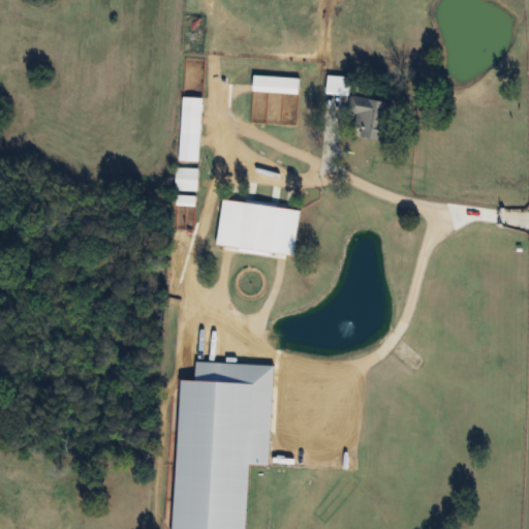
[(325,93),(348,96),(351,78),(329,74),(325,93)]
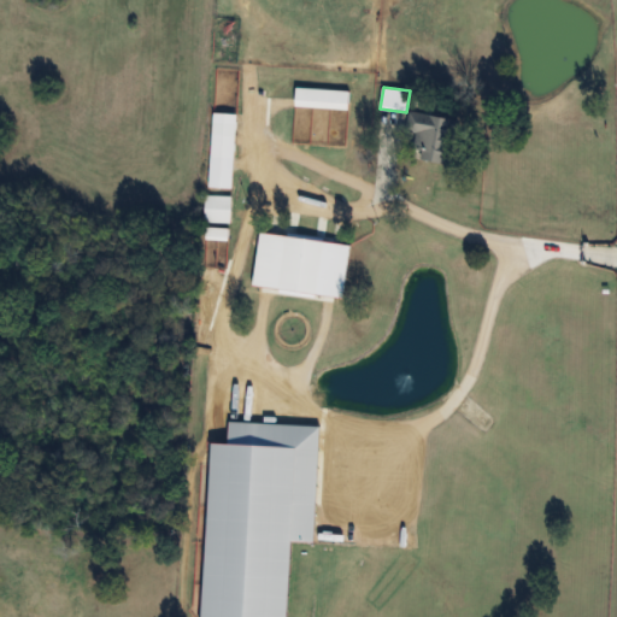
[(351,88),(295,88),(295,107),(351,107),(351,88)]
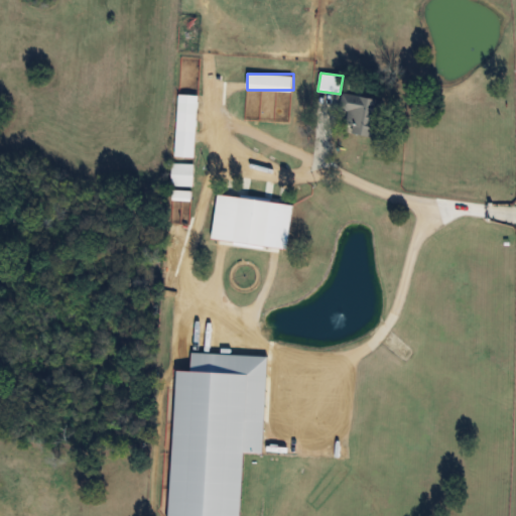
[(385,101),(345,93),(338,129),(378,136),(385,101)]
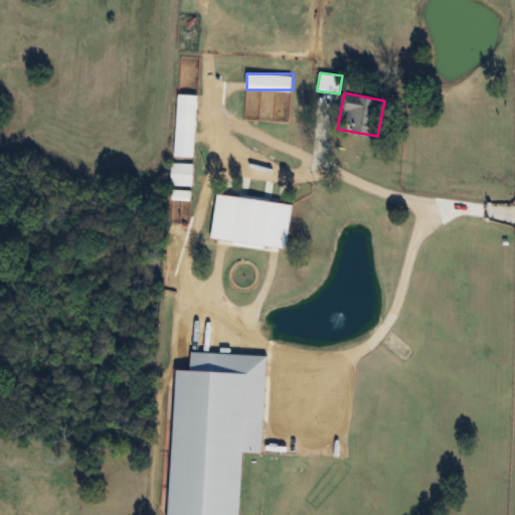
[(197,132),(199,95),(178,94),(176,131),(197,132)]
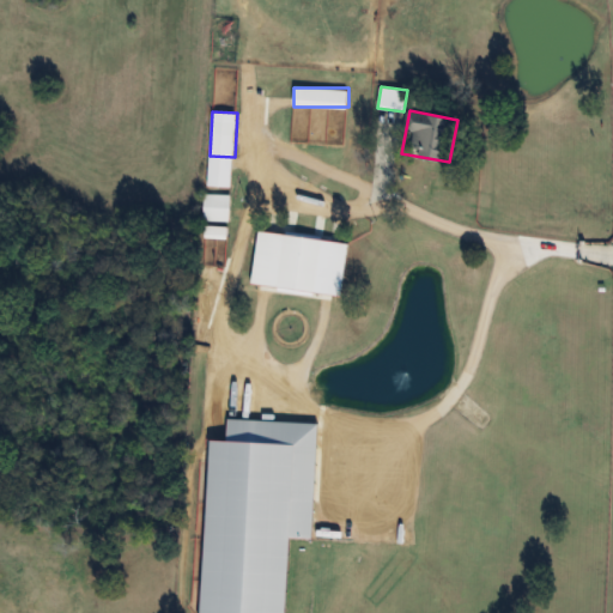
[(231,220),(231,194),(204,194),(204,220),(231,220)]
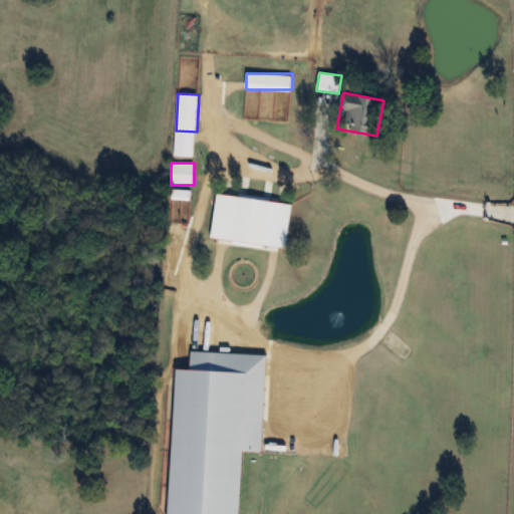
[(171,190),(171,200),(191,200),(191,190),(171,190)]
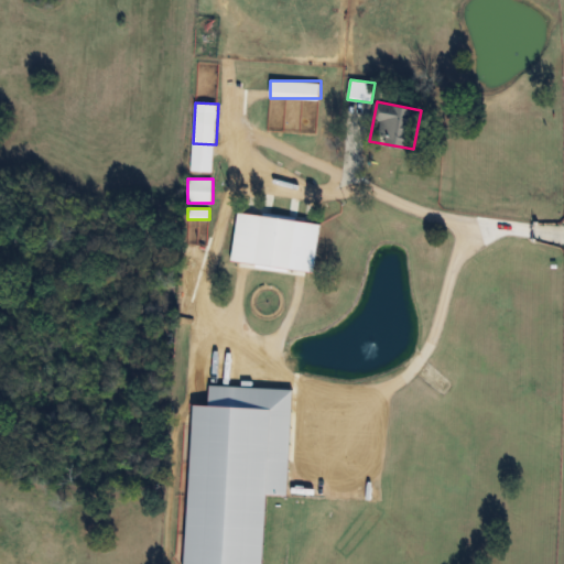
[(315,271),(322,223),(237,213),(231,262),(315,271)]
